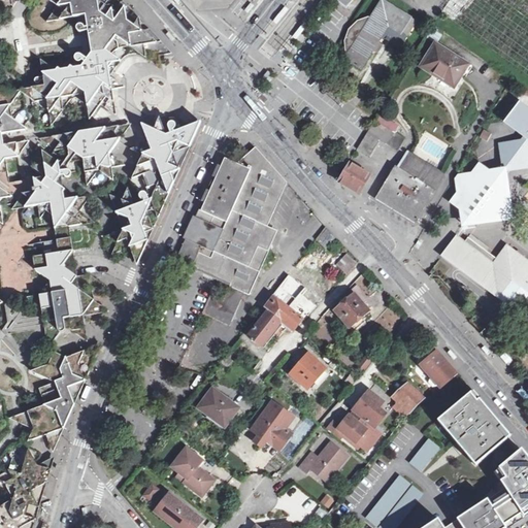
[(112,0),(55,0),(60,4),(51,20),(88,13),(90,24),(87,24),(86,23),(84,22),(80,22),(79,25),(78,27),(80,29),(81,30),(91,30),(91,33),(96,33),(99,54),(101,55),(101,57),(112,64),(120,55),(118,48),(133,46),(136,43),(138,44),(144,36),(138,31),(140,28),(129,20),(131,15),(111,2),(112,0)]
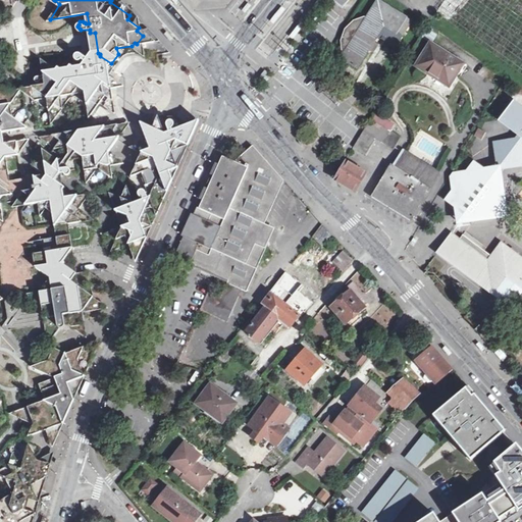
[(251,0),(249,0),(243,7),(246,9),(252,1),(251,0)]
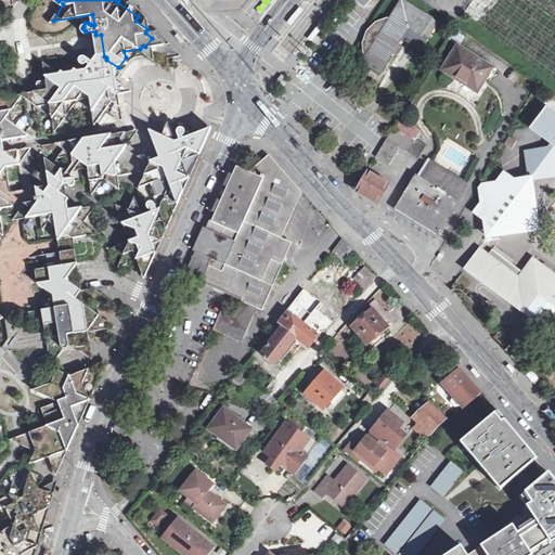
[(371,0),(352,0),(364,9),(371,0)]
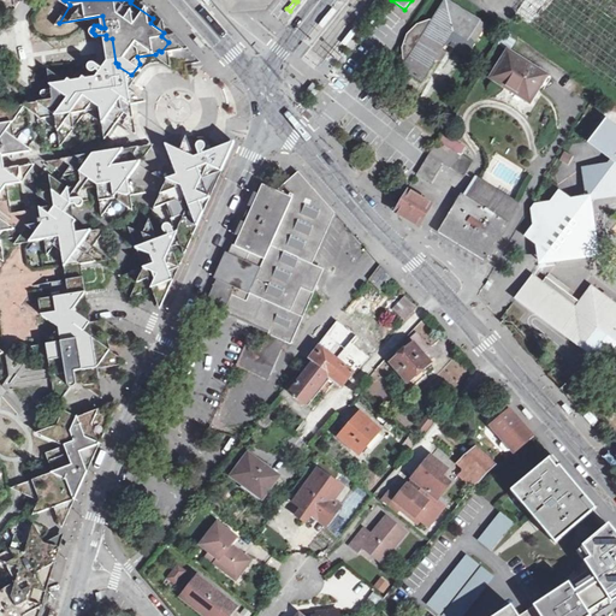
[(615,3),(612,0),(521,0),(511,15),(615,90),(615,3)]
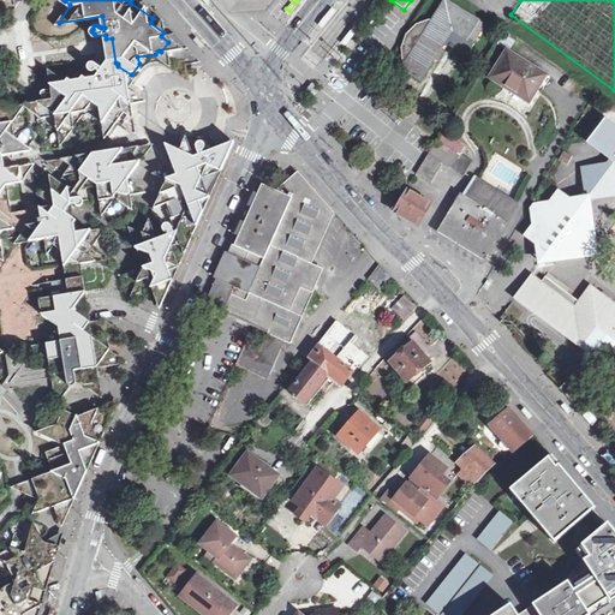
[(483,27),(443,1),(430,23),(425,21),(413,25),(406,35),(400,47),(402,61),(405,64),(401,69),(418,78),(429,60),(437,60),(442,53),(439,45),(441,41),(464,57),(483,27)]
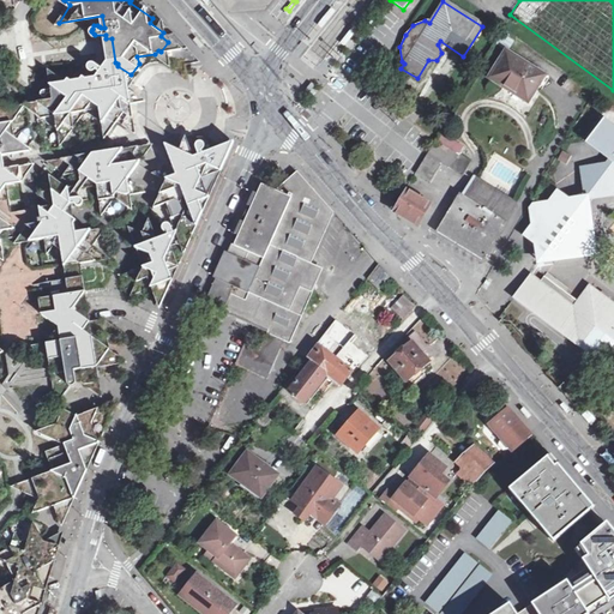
[(332,5),(321,19),(325,23),(337,8),(332,5)]
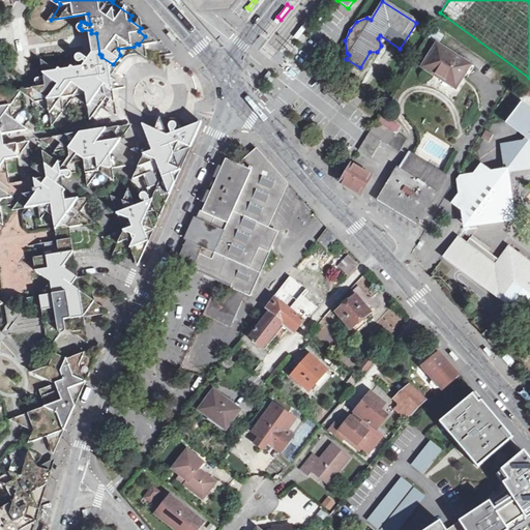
[(310,22),(306,20),(296,33),(299,35),(310,22)]
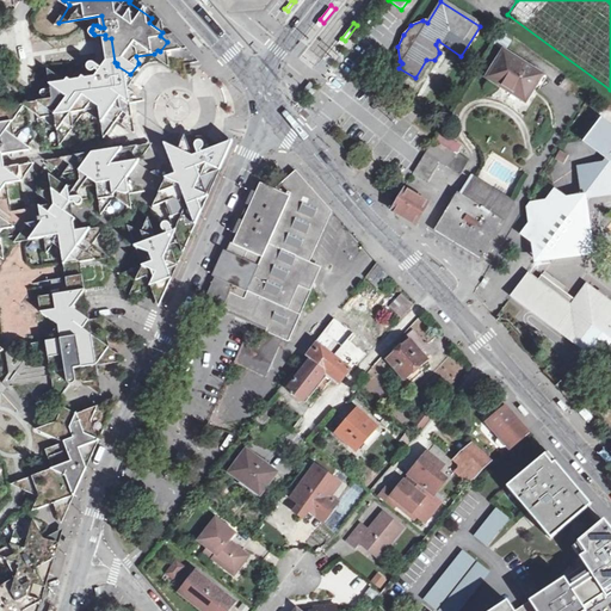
[(195,36),(192,39),(201,49),(204,47),(195,36)]
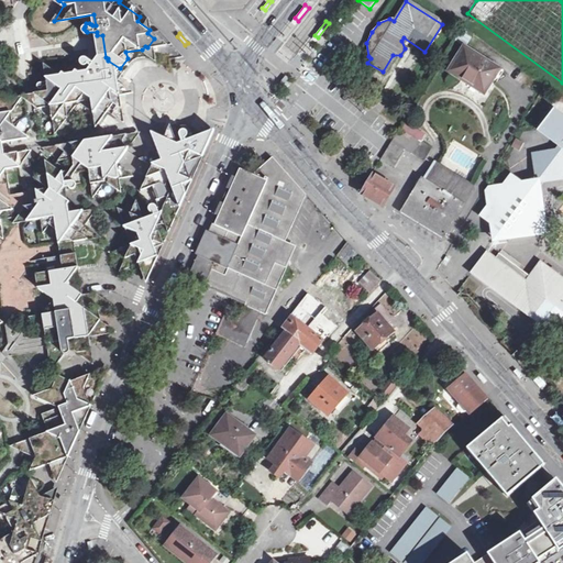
[(497,67),(465,46),(450,70),(482,92),(497,67)]
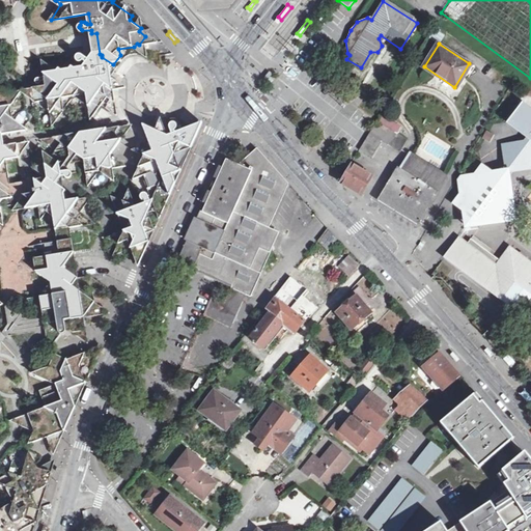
[(105,68),(83,54),(81,54),(79,55),(78,57),(78,59),(78,60),(79,61),(81,62),(82,62),(83,61),(84,60),(87,62),(85,66),(59,70),(43,58),(45,76),(38,77),(36,78),(36,82),(37,84),(33,88),(34,101),(51,111),(52,126),(74,98),(78,98),(86,103),(95,102),(95,98),(109,95),(105,68)]
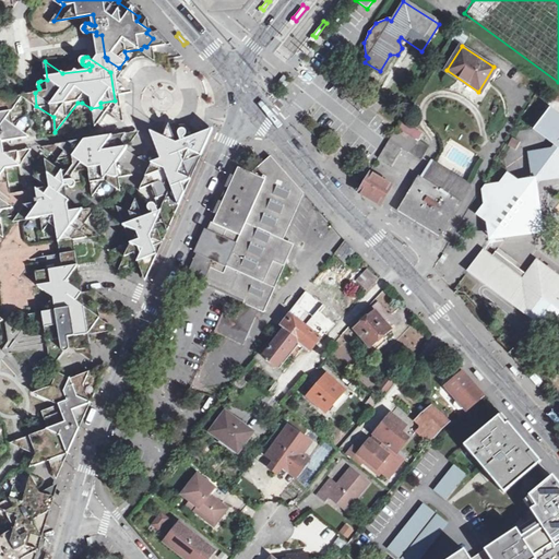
[(284,74),(276,82),(283,86),(288,79),(284,74)]
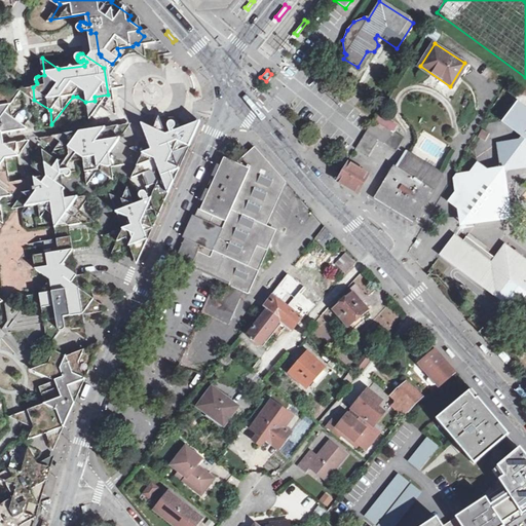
[(19,90),(4,92),(0,89),(0,134),(25,129),(10,118),(8,105),(19,90)]
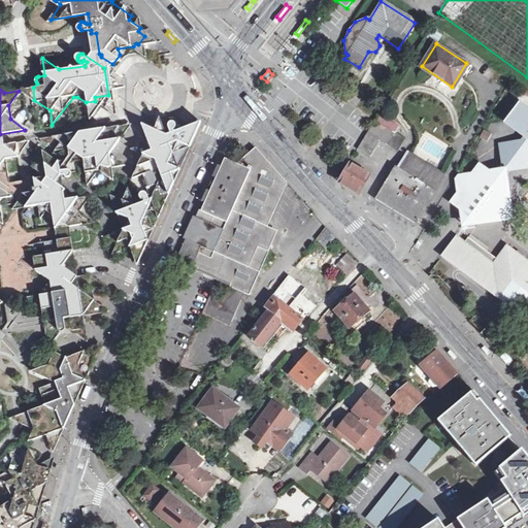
[(527,108),(521,104),(506,123),(520,132),(526,137),(521,143),(521,150),(525,150),(526,147),(527,149),(527,108)]
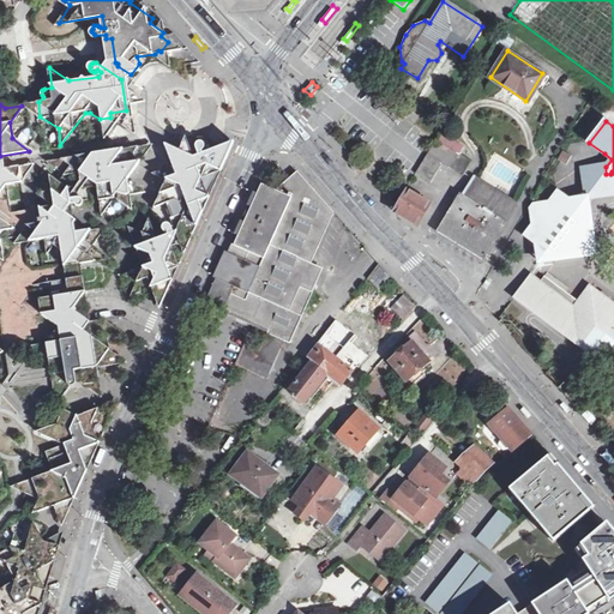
[(154,206),(170,200),(179,222),(179,223),(182,223),(182,224),(188,222),(212,168),(208,156),(196,161),(193,157),(192,157),(186,136),(180,149),(166,143),(174,164),(151,172),(167,179),(154,206)]
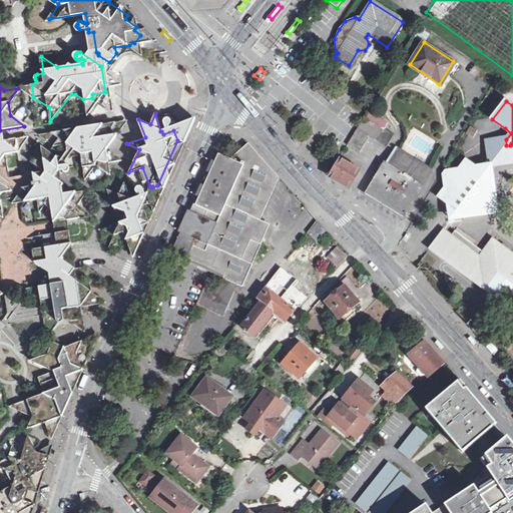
[(387,145),(393,134),(364,117),(347,145),(358,152),(369,135),(387,145)]
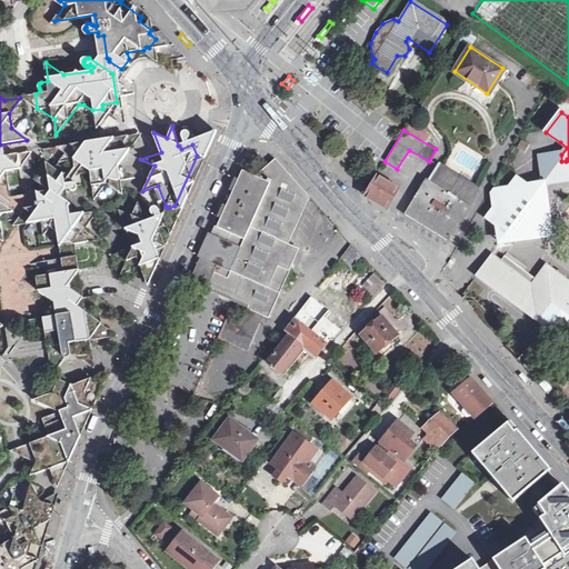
[(520,140),(517,149),(526,151),(528,143),(520,140)]
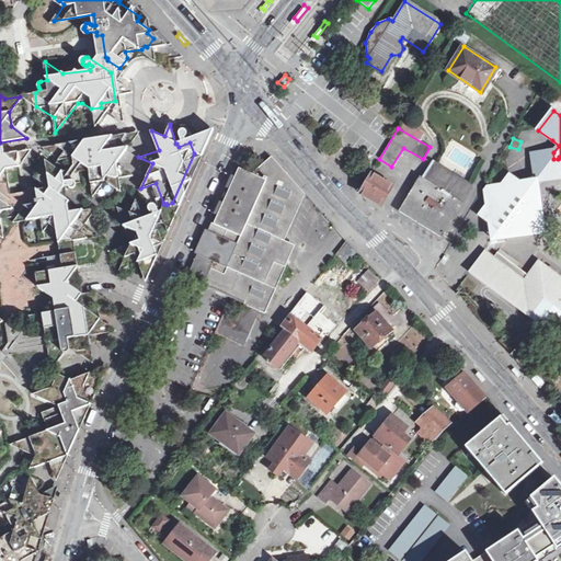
[(559,146),(552,140),(547,147),(551,152),(538,153),(538,160),(533,160),(536,183),(560,179),(560,158),(559,157),(558,159),(553,159),(553,152),(559,146)]
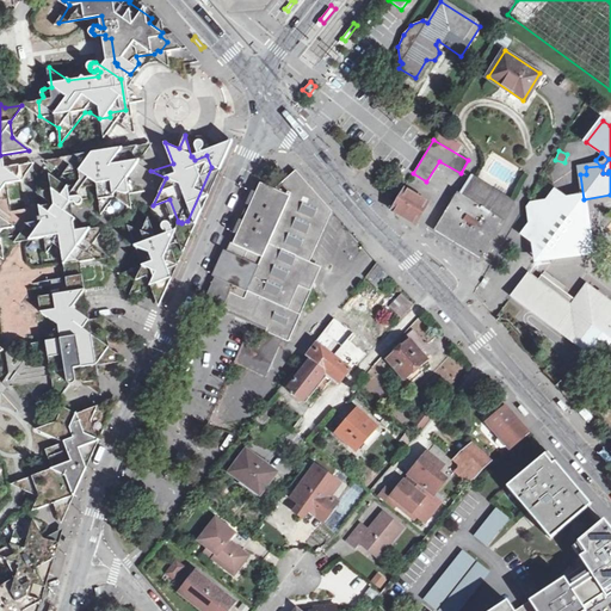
[(76,198),(75,192),(80,187),(93,185),(98,214),(111,197),(121,203),(129,201),(125,183),(123,172),(124,168),(123,165),(121,164),(117,162),(115,165),(110,165),(109,158),(69,165),(50,190),(34,193),(51,207),(47,213),(36,216),(37,221),(35,224),(36,227),(34,230),(35,239),(43,239),(45,253),(51,245),(62,253),(61,254),(61,257),(61,259),(62,261),(63,263),(66,263),(68,261),(71,260),(72,258),(73,264),(109,258),(91,245),(104,227),(73,233),(69,203),(73,203),(73,205),(76,207),(79,205),(80,204),(81,202),(79,199),(78,198),(76,198)]
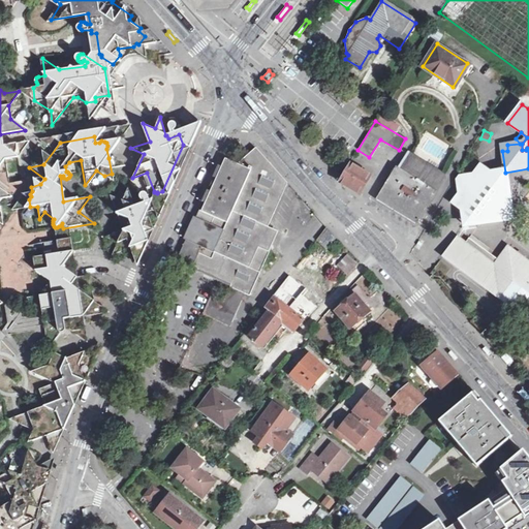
[(507,139),(496,142),(496,152),(502,151),(507,151),(507,145),(507,139)]
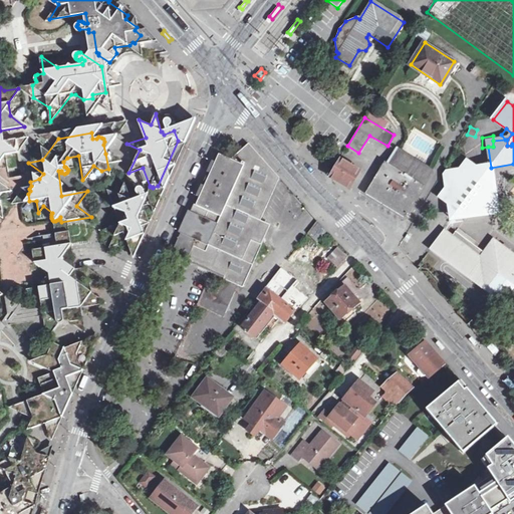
[(0,214),(0,213),(0,194),(5,193),(7,191),(0,185),(0,161),(4,155),(9,154),(8,141),(0,142),(0,214)]
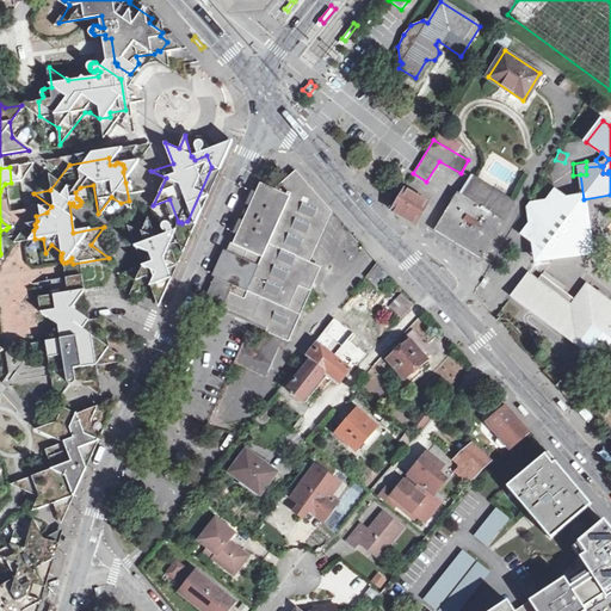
[(275,189),(259,181),(230,246),(228,245),(211,284),(214,285),(217,287),(209,304),(221,310),(223,304),(264,322),(260,327),(265,329),(283,338),(288,340),(321,267),(309,261),(332,211),(295,171),(275,189)]
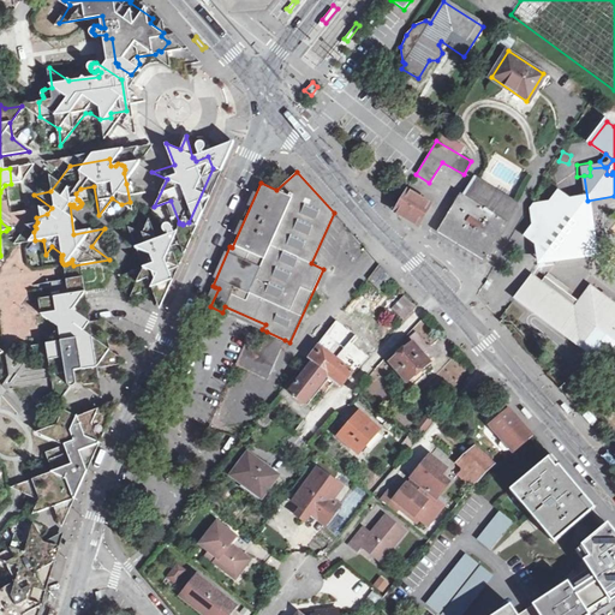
[(464,201),(507,227),(519,207),(475,181),(464,201)]
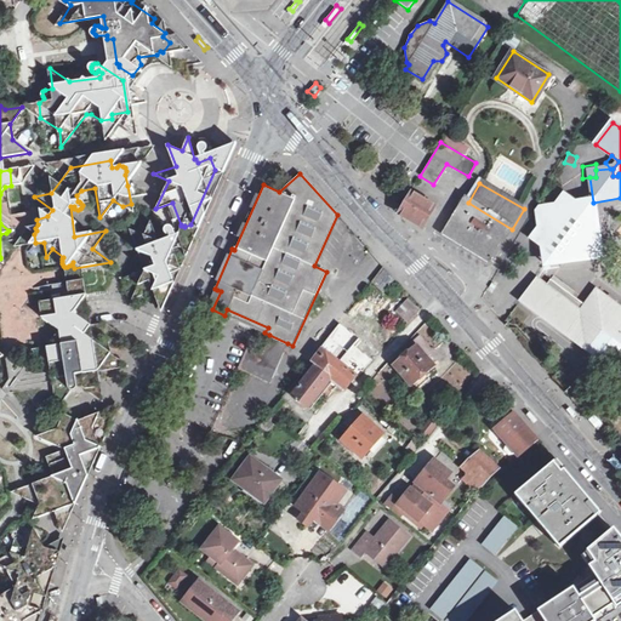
[(420,198),(411,193),(399,215),(423,228),(436,208),(422,200),(425,197),(421,194),(420,198)]
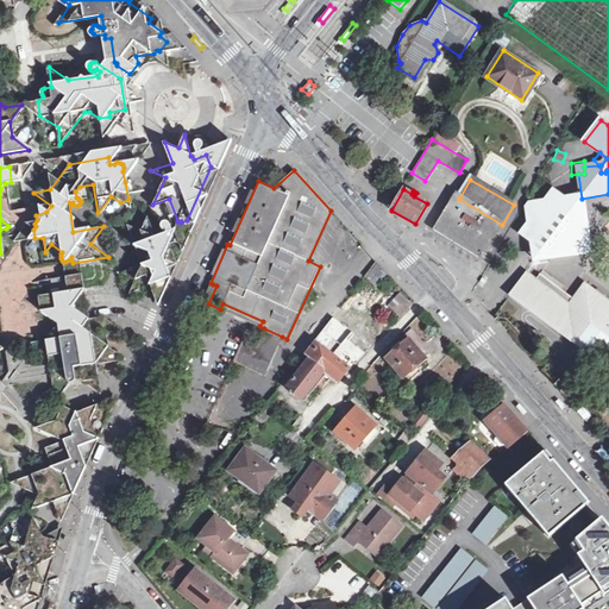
[(537,257),(591,251),(583,207),(572,198),(566,199),(553,189),(544,201),(528,202),(527,206),(529,221),(521,233),(534,244),(537,257)]
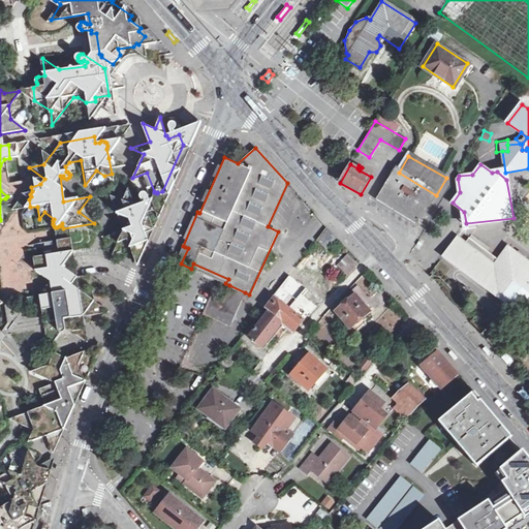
[(399,173),(396,170),(377,201),(417,225),(436,195),(399,173)]
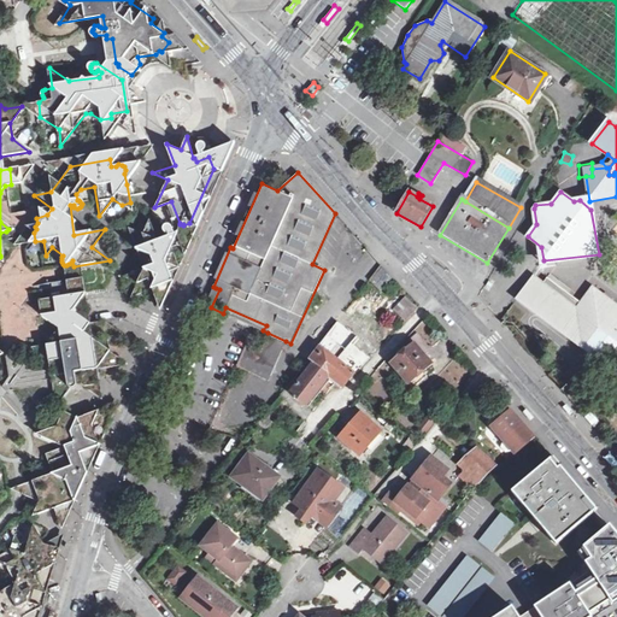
[(176,231),(176,233),(174,234),(172,229),(170,225),(168,225),(165,228),(165,231),(168,234),(166,236),(156,240),(148,219),(142,233),(133,238),(142,268),(123,276),(136,282),(131,297),(152,289),(157,291),(162,280),(165,270),(162,268),(164,262),(171,264),(189,223),(183,225),(183,224),(180,224),(180,223),(176,231)]
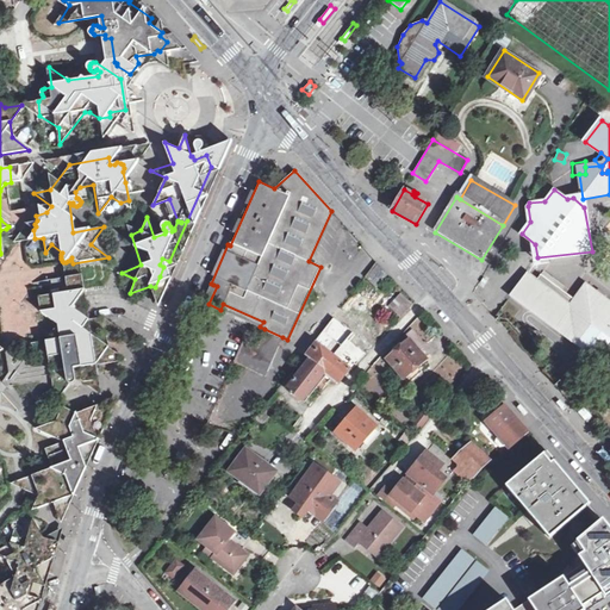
[(386,274),(375,261),(363,277),(373,287),(386,274)]
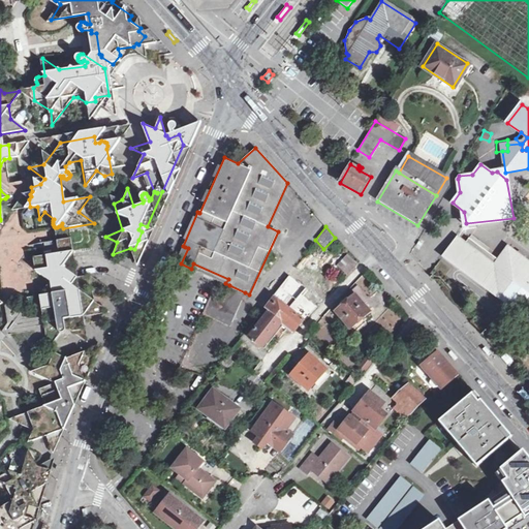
[(43,243),(44,255),(32,257),(34,270),(50,282),(40,297),(26,300),(41,310),(43,321),(47,337),(53,341),(60,332),(61,334),(63,334),(65,331),(64,325),(71,324),(72,332),(80,337),(85,330),(83,316),(94,315),(100,306),(93,301),(91,288),(104,286),(88,275),(75,276),(68,232),(55,235),(55,241),(43,243)]
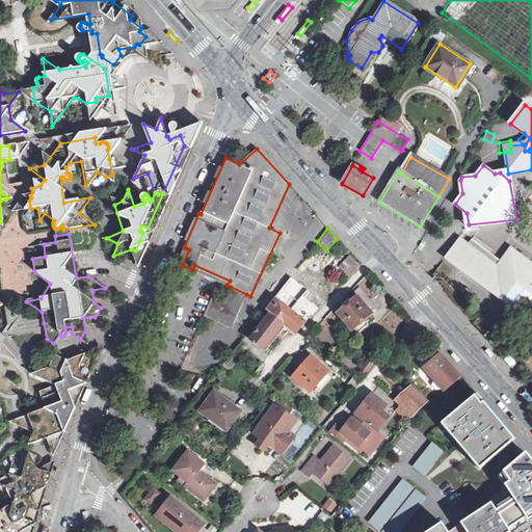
[(498,266),(461,239),(448,258),(504,299),(517,281),(531,291),(531,262),(512,247),(498,266)]
